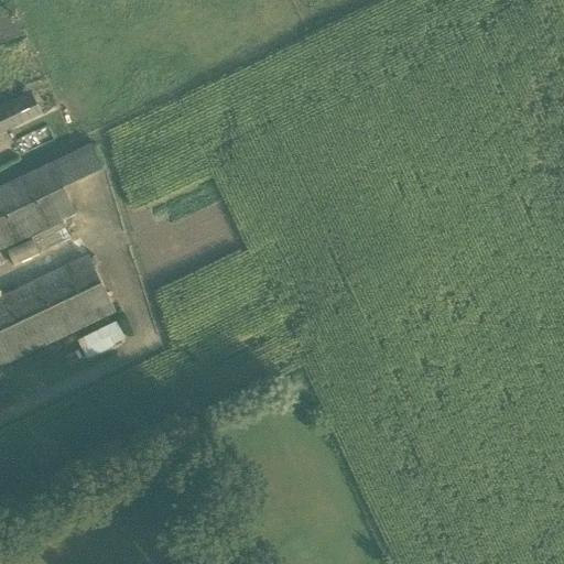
[(0,132),(41,114),(30,90),(0,105),(0,132)]
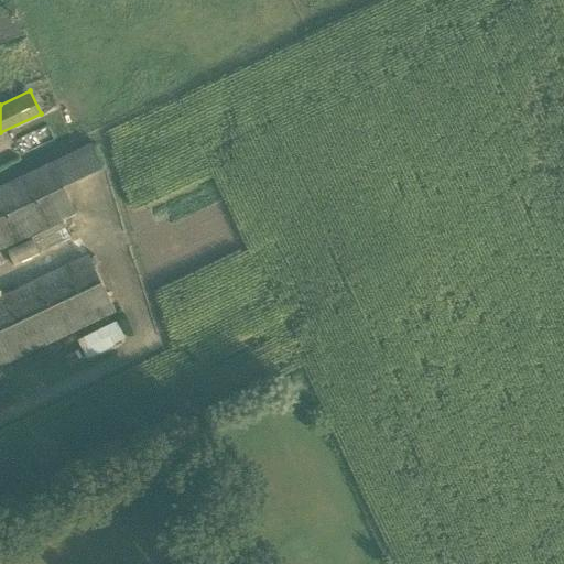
[(93,144),(76,153),(0,188),(0,261),(3,260),(0,255),(0,249),(30,236),(32,240),(8,251),(14,267),(71,240),(62,220),(76,214),(64,188),(104,169),(93,144)]
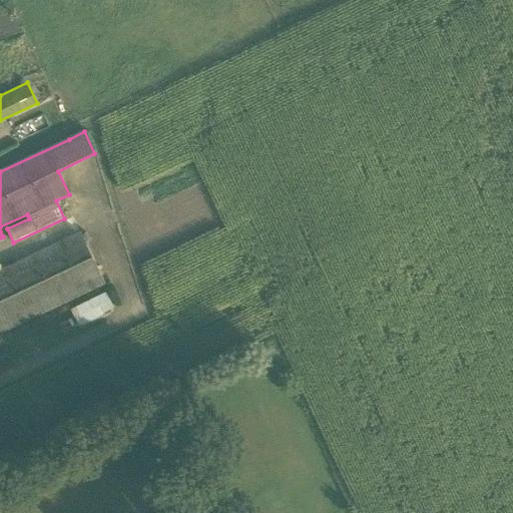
[(0,333),(105,284),(80,233),(0,271),(0,333)]
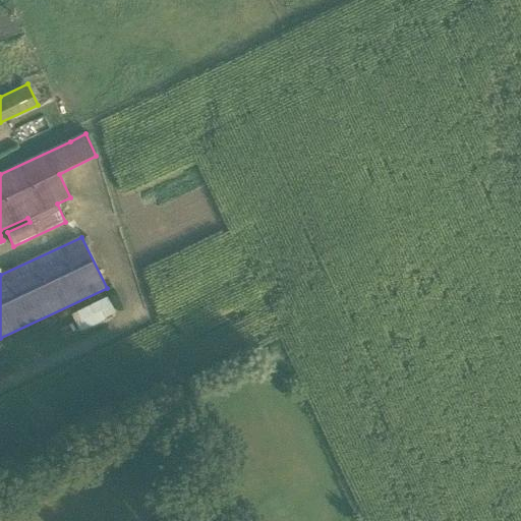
[(107,297),(71,314),(79,332),(115,314),(107,297)]
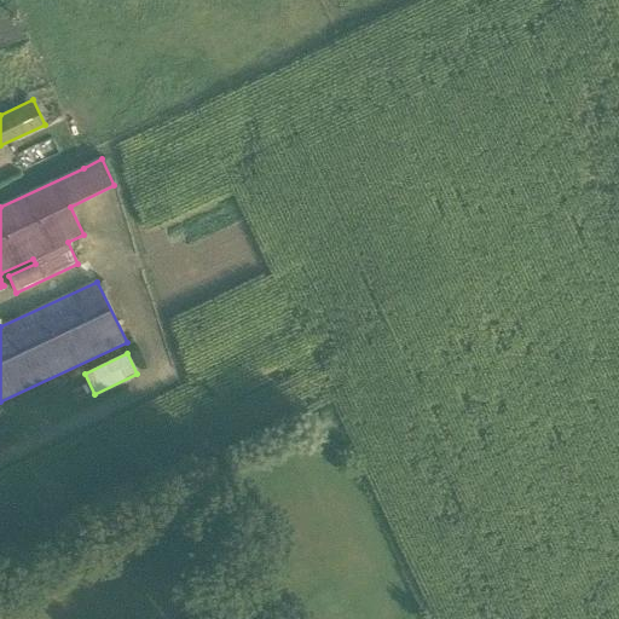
[(0,415),(0,446),(12,441),(0,415)]
